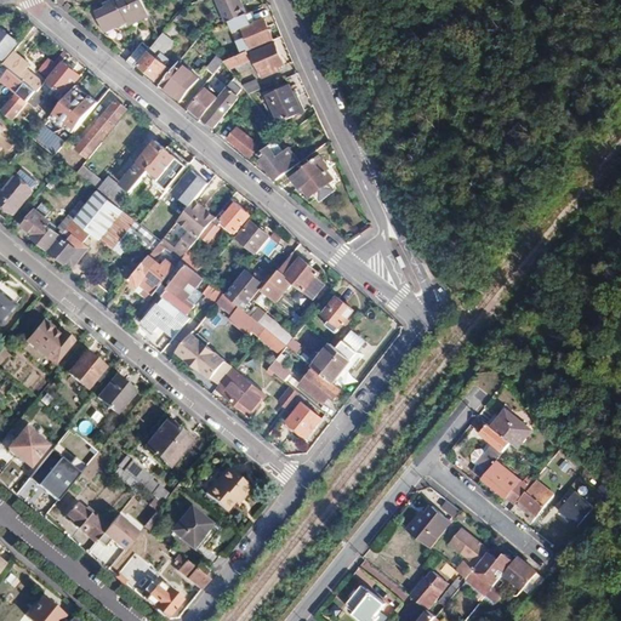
[(109,0),(104,3),(106,7),(95,12),(102,32),(136,17),(137,21),(149,15),(142,0),(109,0)]
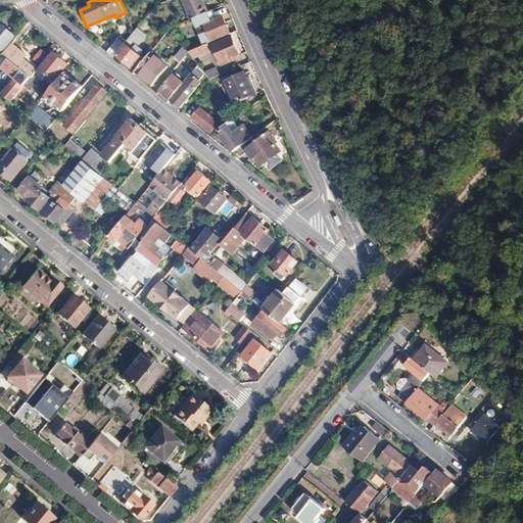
[(209,12),(204,0),(184,0),(193,19),(195,18),(209,12)]
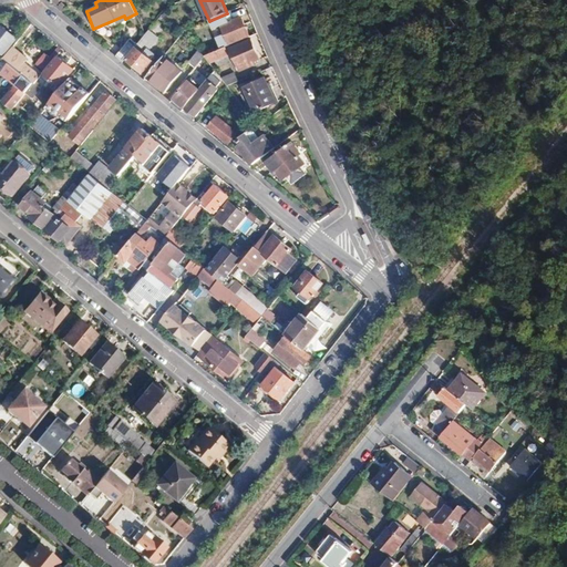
[(213,26),(220,22),(228,40),(218,44),(220,50),(226,48),(229,45),(250,37),(243,18),(236,20),(232,11),(227,13),(212,20),(213,26)]
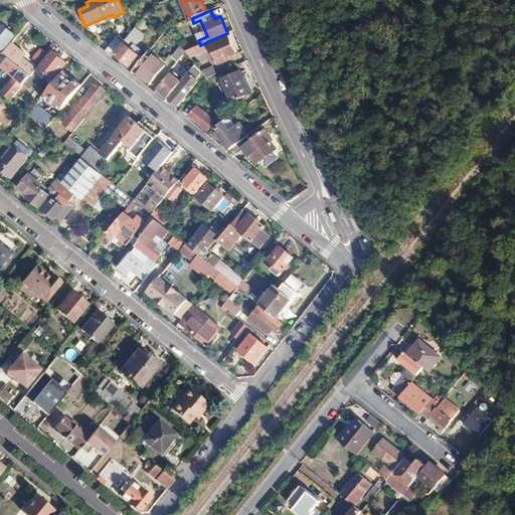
[(0,47),(2,49),(14,35),(0,23),(0,47)]
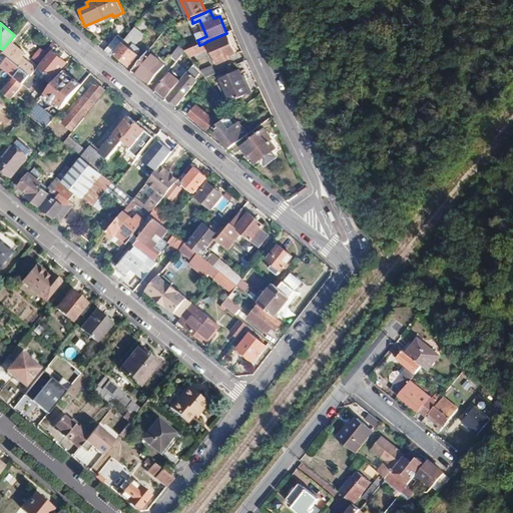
[(122,41),(124,43),(115,54),(128,66),(137,56),(135,54),(138,51),(134,47),(142,35),(133,28),(131,31),(124,40),(122,41)]
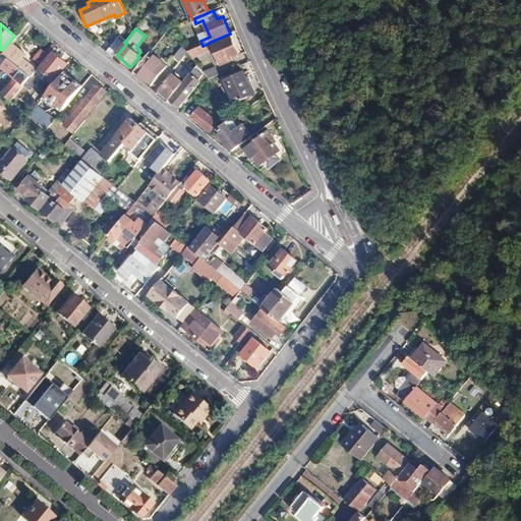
[(119,36),(106,52),(112,57),(124,42),(126,41),(119,36)]
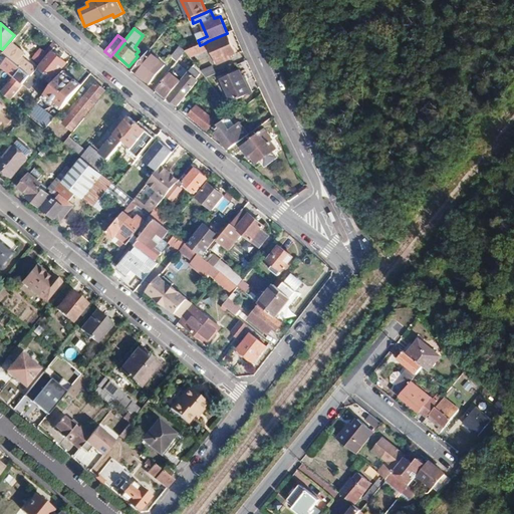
[(228,36),(209,44),(211,47),(217,62),(219,62),(220,64),(229,61),(227,58),(236,54),(228,36)]
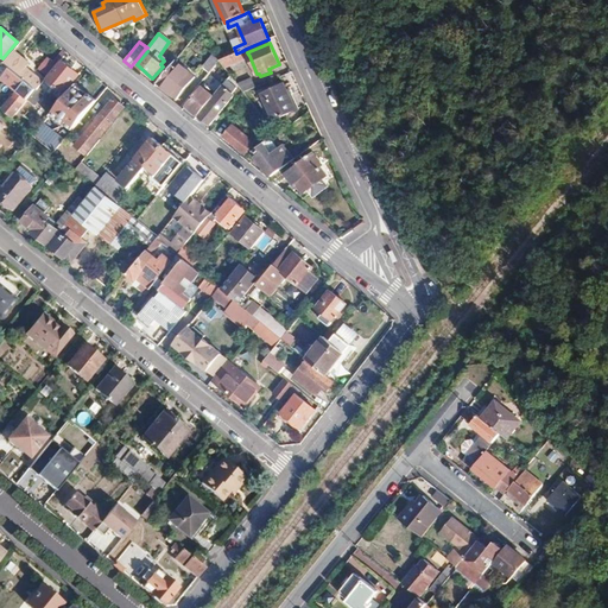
[(12,51),(2,63),(8,68),(35,90),(42,82),(25,69),(29,63),(12,51)]
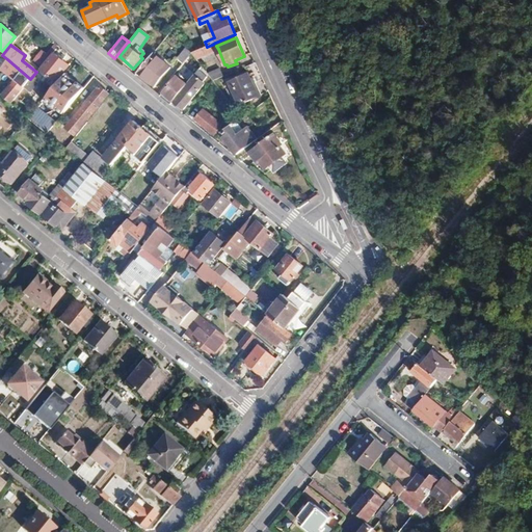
[(207,47),(193,53),(198,60),(215,52),(214,50),(212,45),(207,47)]
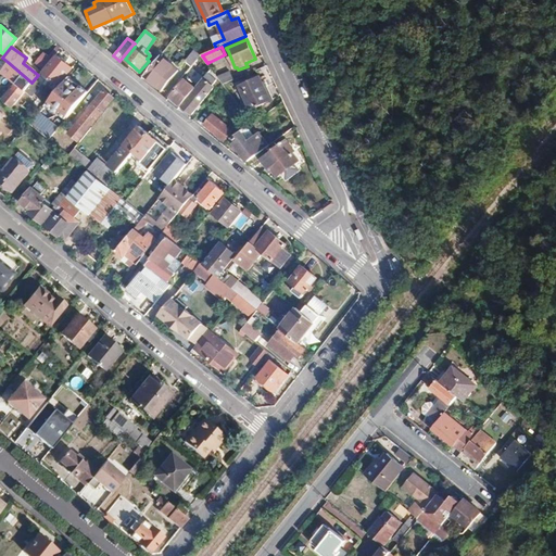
[(186,61),(192,66),(202,55),(197,48),(186,61)]
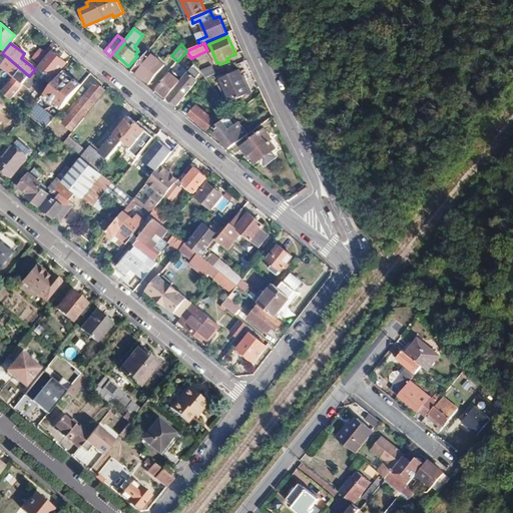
[(66,62),(52,51),(39,66),(53,78),(66,62)]
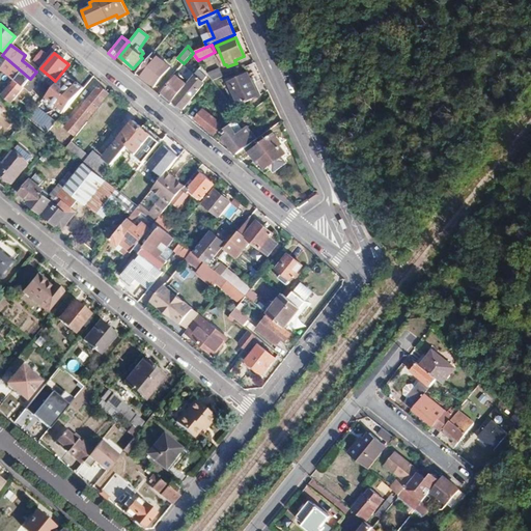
[(193,53),(184,63),(196,74),(202,66),(198,60),(193,53)]
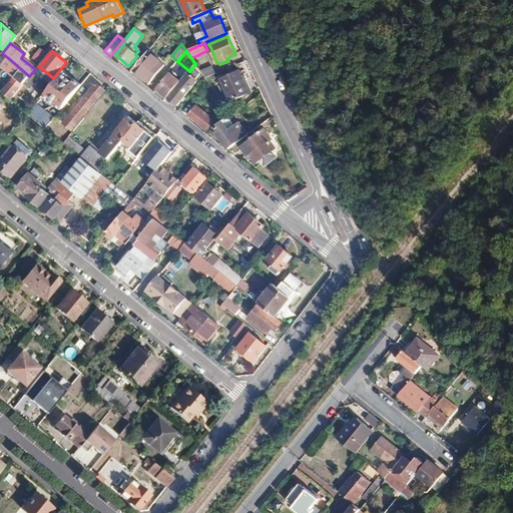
[(146,56),(134,71),(149,83),(161,68),(146,56)]
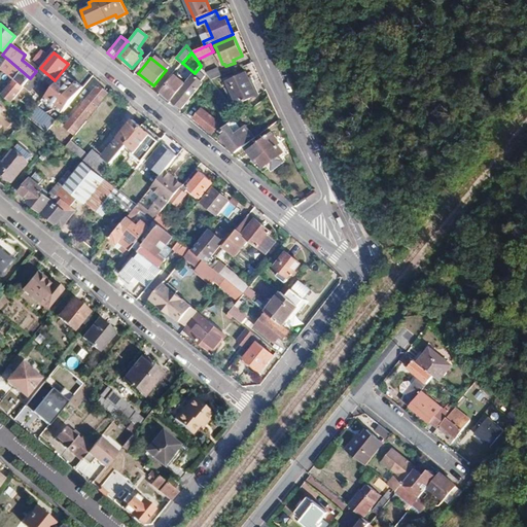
[(207,74),(201,66),(195,73),(187,82),(186,82),(188,83),(173,102),(181,109),(203,84),(206,88),(211,80),(207,74)]
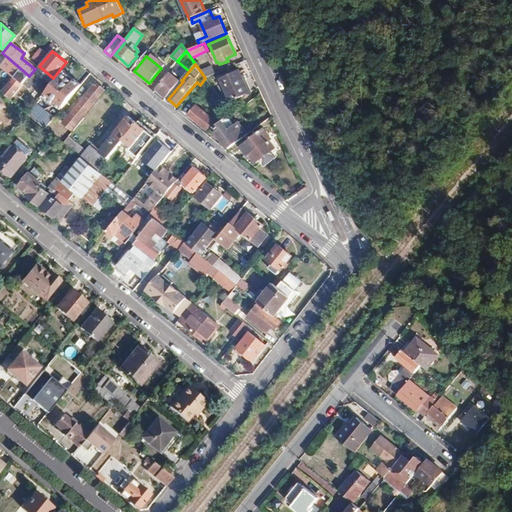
[(205,78),(215,73),(212,67),(201,72),(205,78)]
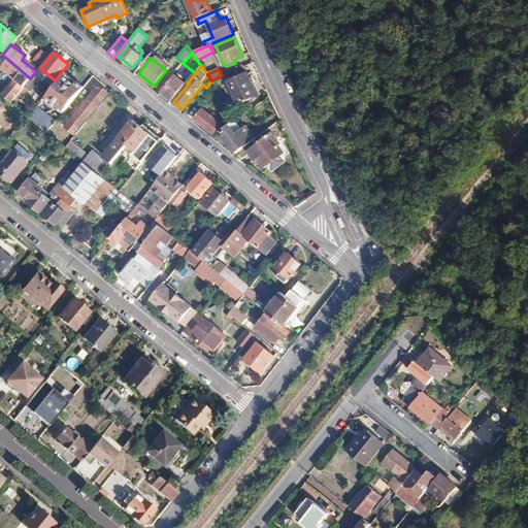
[(246,73),(228,81),(239,105),(259,95),(252,80),(250,80),(246,73)]
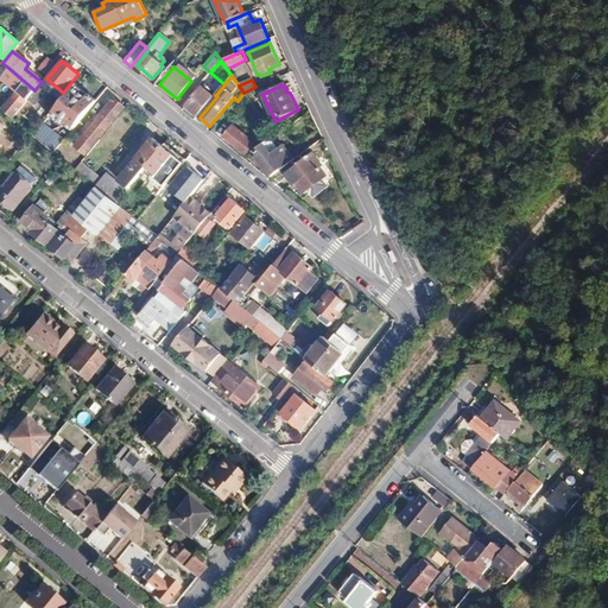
[(204,86),(183,111),(195,120),(215,95),(216,95),(204,86)]
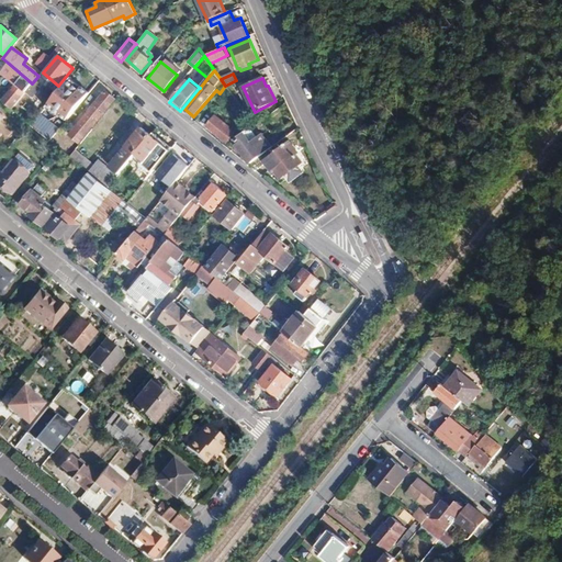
[(14,83),(0,99),(0,101),(10,110),(25,92),(14,83)]
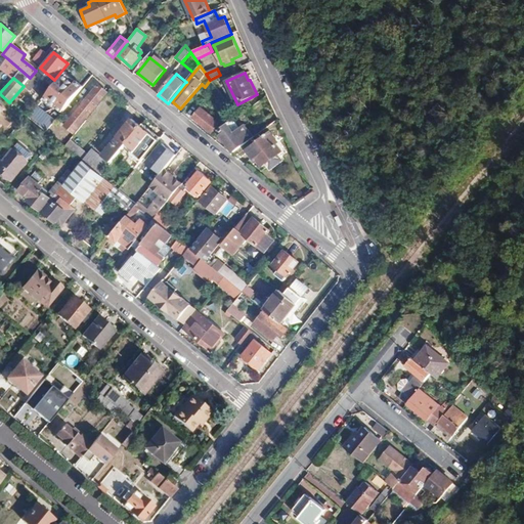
[(98,85),(64,126),(75,133),(107,92),(98,85)]
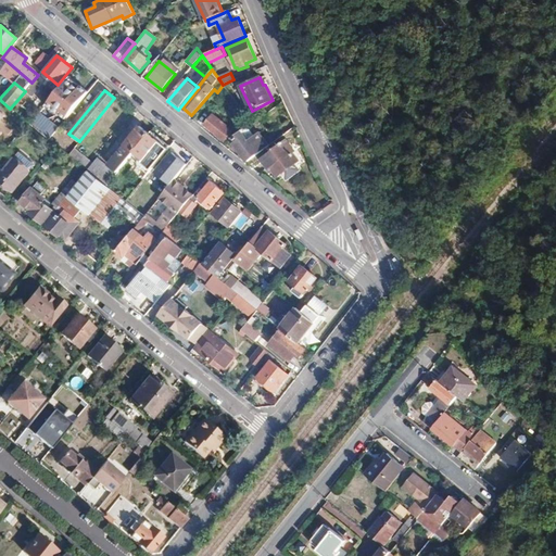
[(29,124),(49,140),(71,112),(65,106),(60,111),(49,101),(29,124)]
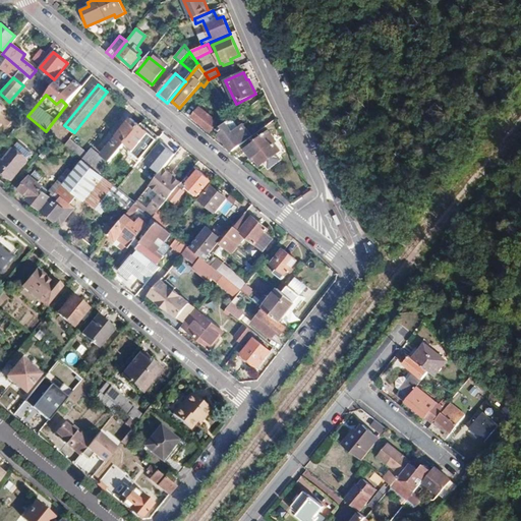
[(199,109),(192,117),(210,132),(217,123),(199,109)]
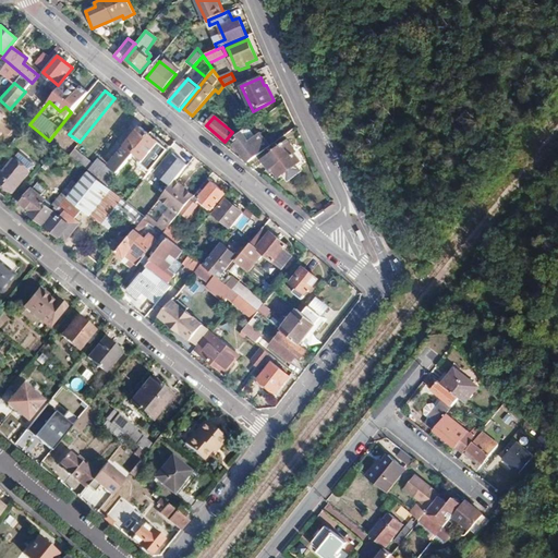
[(140,128),(108,166),(117,173),(135,153),(149,134),(140,128)]
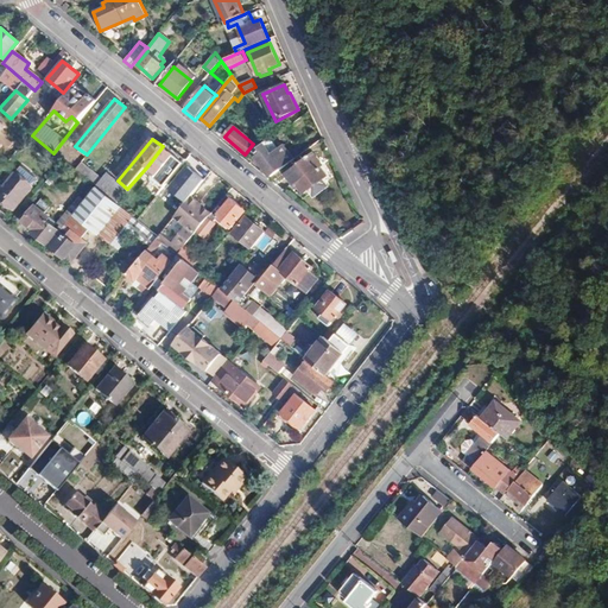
[(283,146),(278,150),(274,143),(268,140),(261,144),(249,152),(268,178),(292,160),(283,146)]
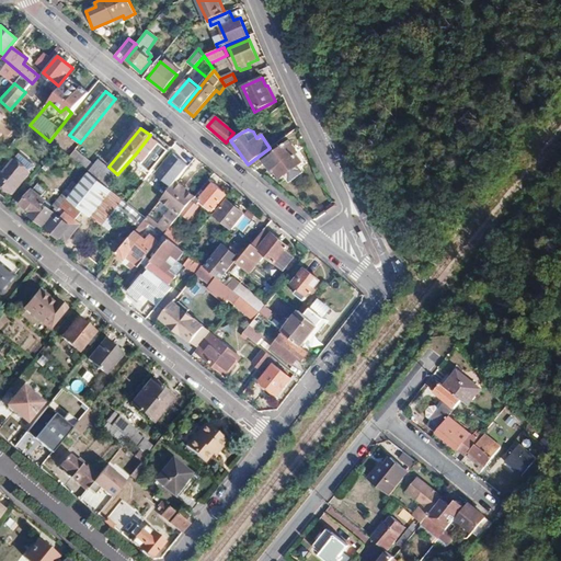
[(159,142),(150,135),(136,153),(145,161),(159,142)]
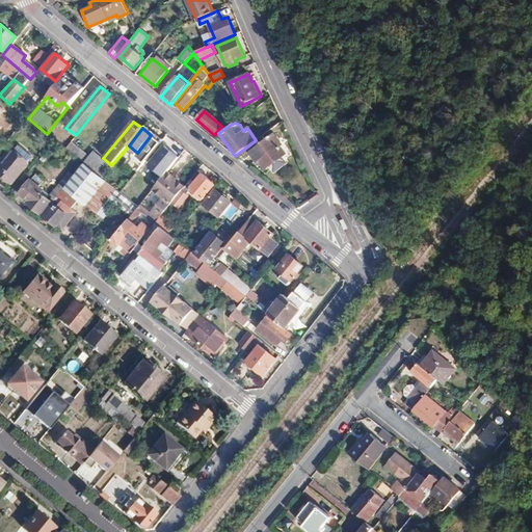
[(269,167),(273,174),(287,164),(282,158),(286,155),(281,148),(282,145),(275,136),(251,153),(259,163),(261,161),(266,169),(269,167)]
